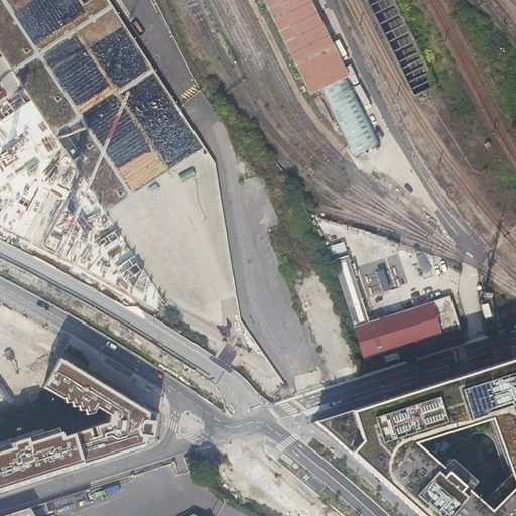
[(0,0),(0,51),(171,314),(209,346),(262,394),(268,397),(285,388),(240,320),(216,163),(111,0),(0,0)]
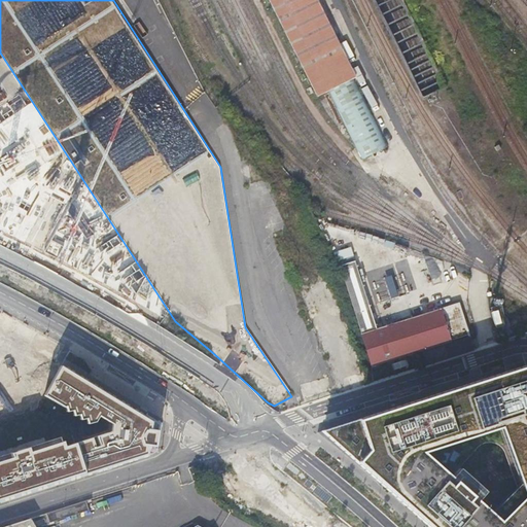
[(269,0),(301,63),(339,43),(317,0),(269,0)]
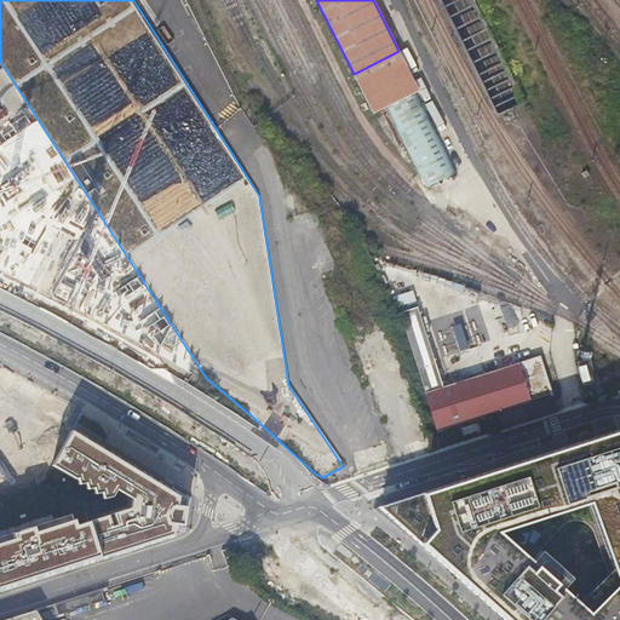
[(418,91),(399,51),(354,74),(373,113),(386,107),(417,92),(418,91)]
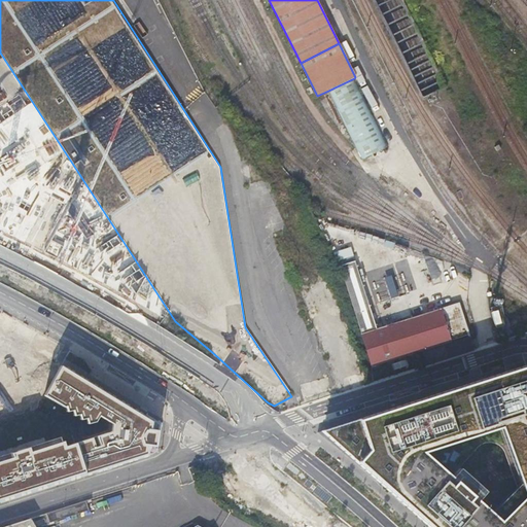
[(388,147),(354,78),(328,91),(361,161),(388,147)]
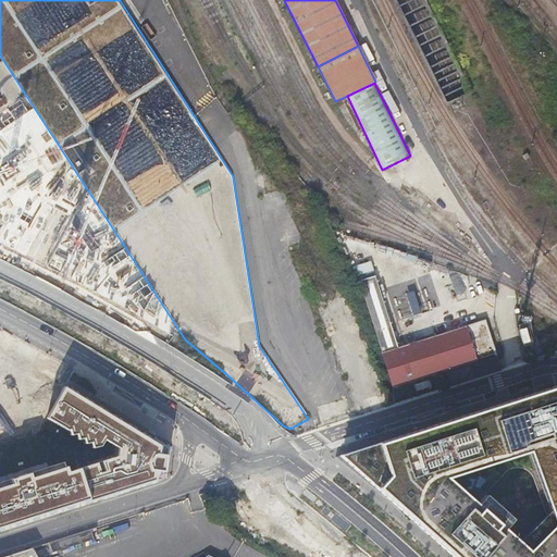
[(353,267),(355,274),(372,269),(370,261),(353,267)]
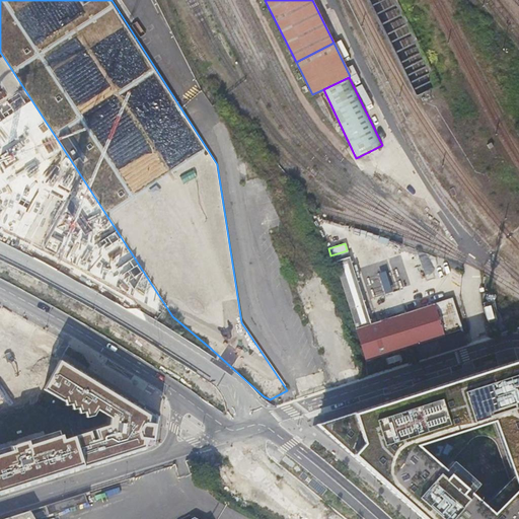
[(350,257),(336,262),(366,360),(462,329),(452,299),(371,325),(350,257)]
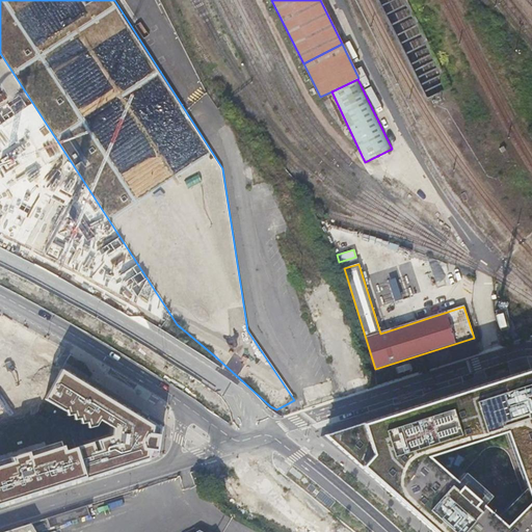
[(449,348),(453,362),(479,353),(475,340),(449,348)]
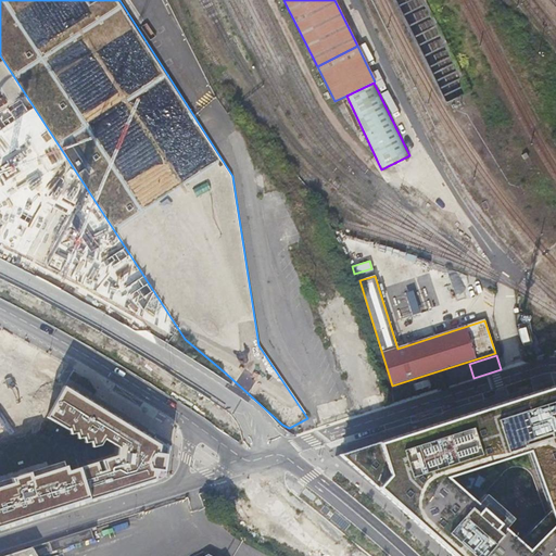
[(160,443),(64,386),(47,418),(66,430),(67,429),(70,436),(75,434),(77,439),(83,438),(84,442),(89,441),(91,446),(100,444),(103,438),(118,446),(117,454),(101,459),(104,469),(100,470),(96,460),(81,466),(66,466),(65,460),(0,480),(0,529),(1,529),(29,520),(154,481),(155,469),(164,471),(166,453),(159,452),(160,443)]
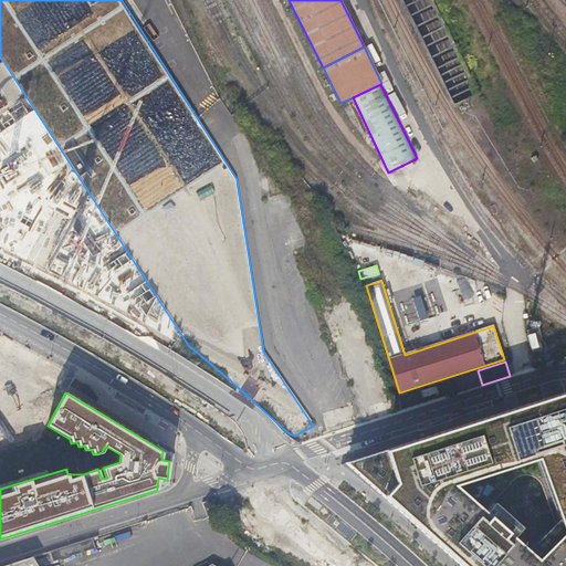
[(555,401),(343,463),(457,565),(565,565),(565,402),(555,401)]
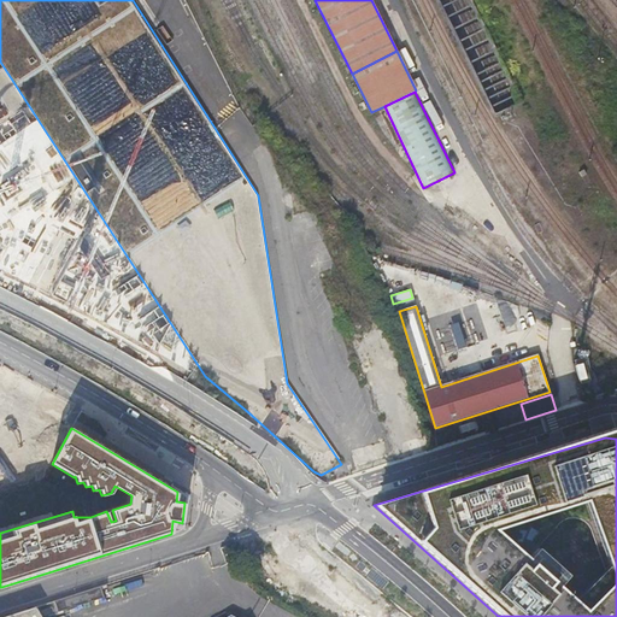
[(104,587),(104,585),(52,600),(56,615),(60,612),(60,611),(101,598),(99,588),(104,587)]
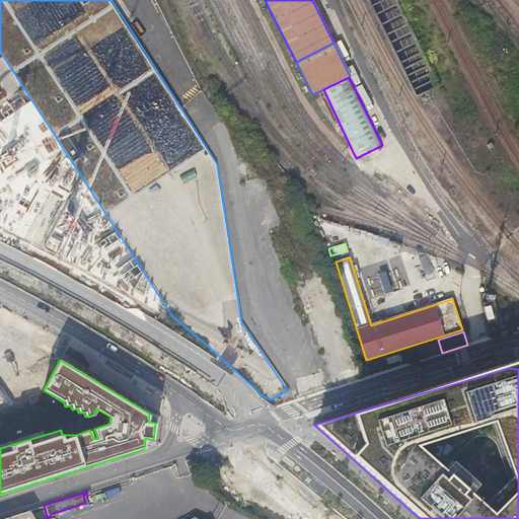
[(32,518),(28,510),(0,518),(32,518)]
